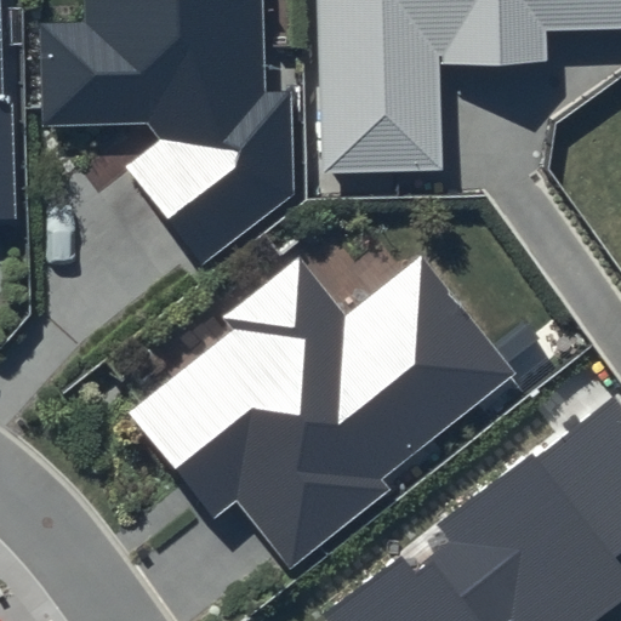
[(5,0),(0,0),(0,217),(13,217),(5,0)]
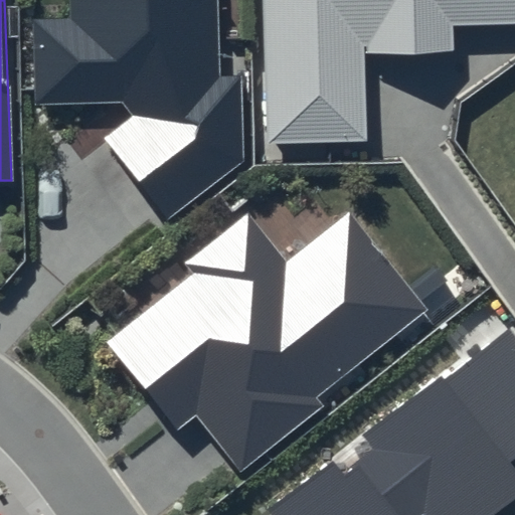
[(67,0),(68,15),(33,17),(37,104),(122,102),(133,114),(103,140),(166,222),(245,160),(240,75),(219,75),(217,0),(67,0)]
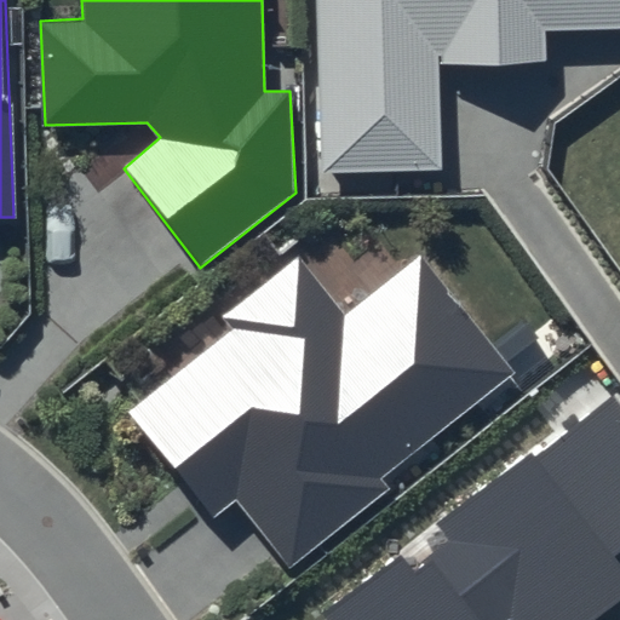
[(619,0),(315,0),(322,172),(442,170),(440,61),(545,58),(545,32),(619,28),(619,0)]
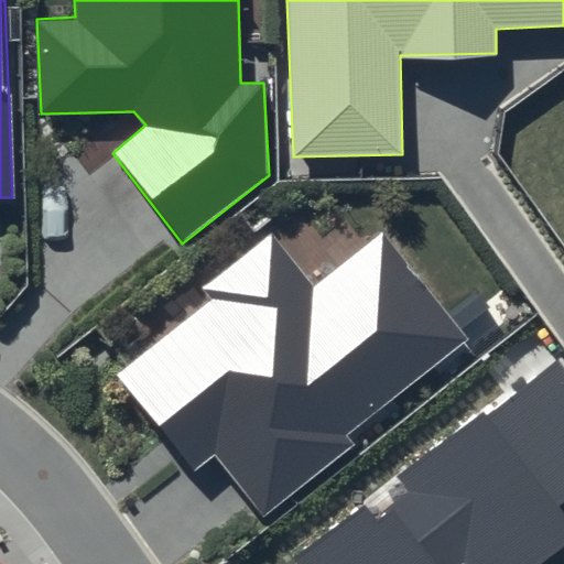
[(209,302),(118,375),(195,473),(215,456),(263,517),(355,444),(348,435),(468,338),(382,232),(312,290),(270,236),(201,291),(209,302)]
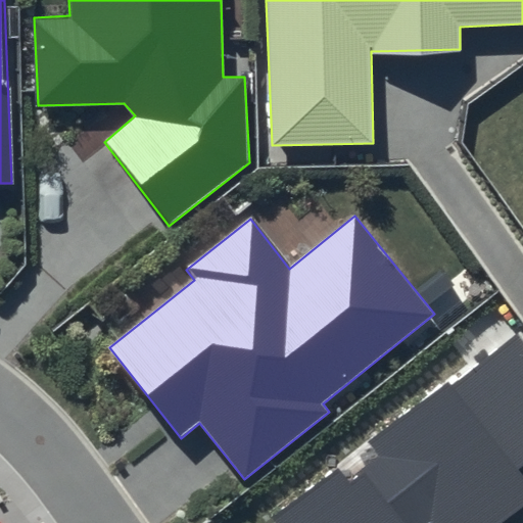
[(522,342),(513,330),(272,517),(276,522),(427,522),(430,521),(431,522),(498,522),(522,505),(522,475),(518,469),(522,465),(522,342)]
